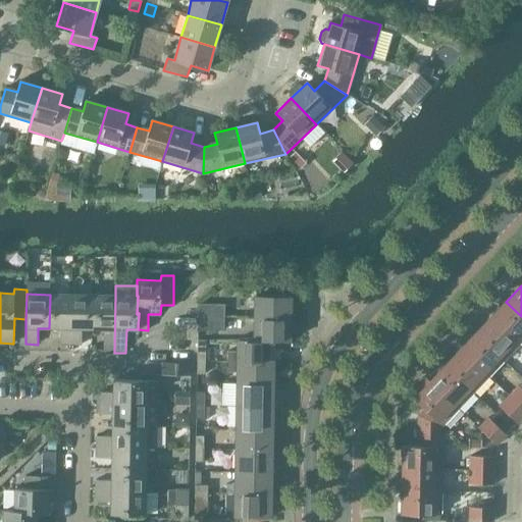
[(59,345),(70,345),(71,295),(50,295),(49,328),(60,328),(59,345)]
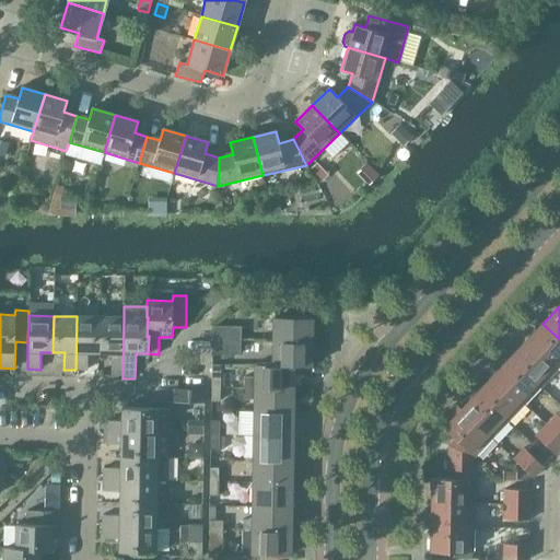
[(88,352),(100,353),(101,317),(77,316),(76,370),(88,370),(88,352)]
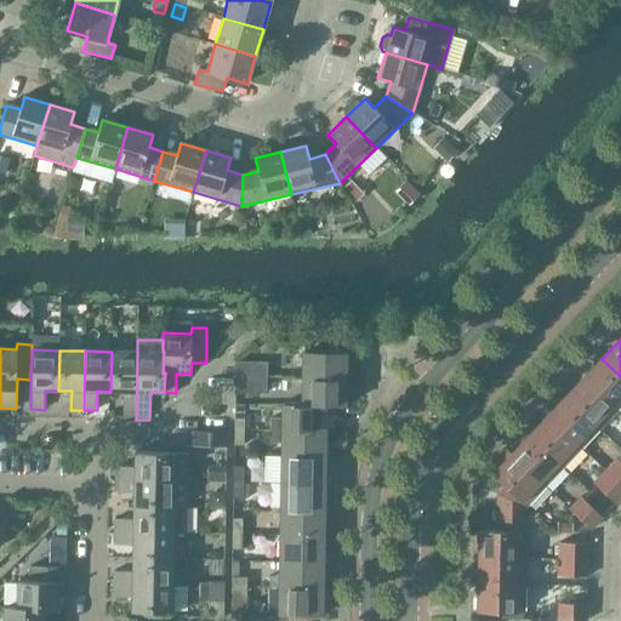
[(123,419),(136,420),(137,352),(112,352),(110,392),(124,392),(123,419)]
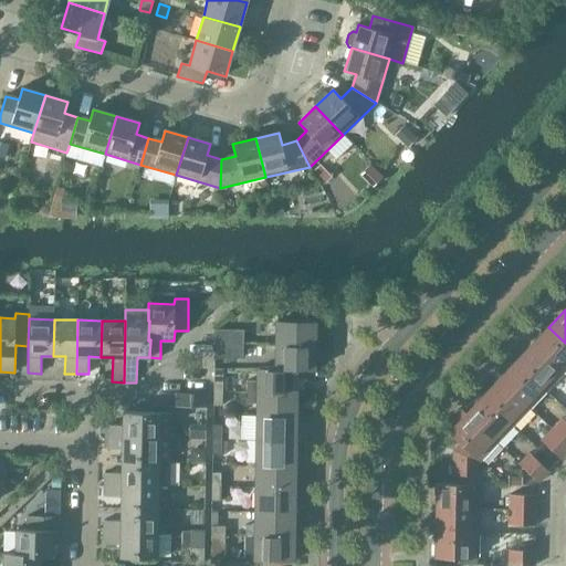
[(278,321),(276,345),(315,346),(315,322),(278,321)]
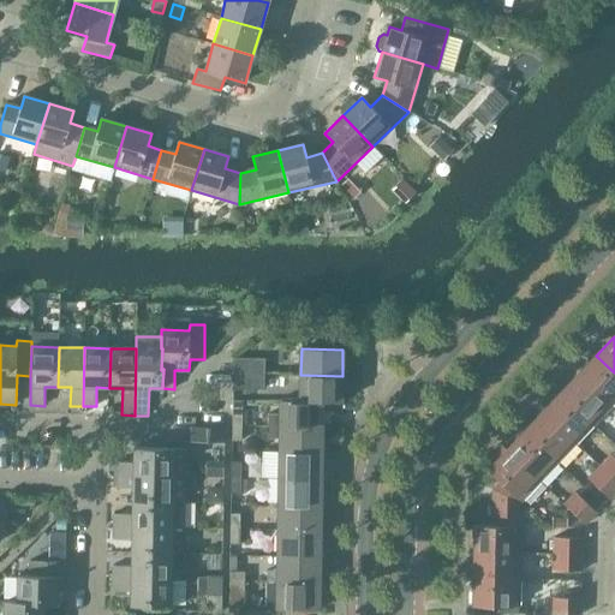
[(578,375),(611,406),(614,401),(614,372),(596,356),(578,375)]
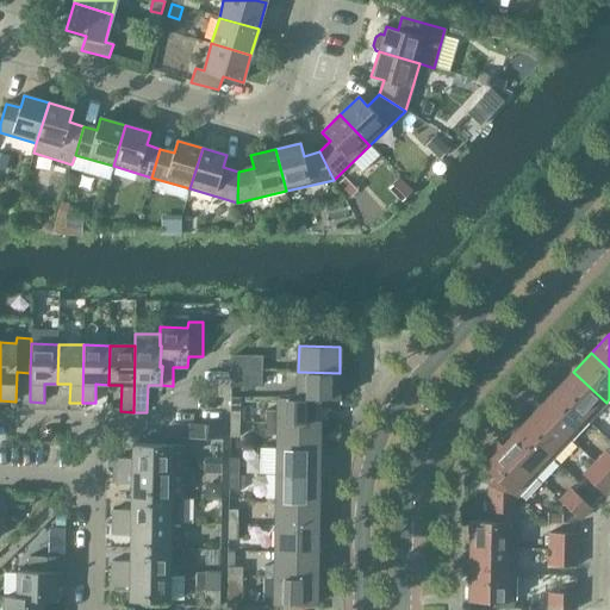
[(231,356),(231,371),(262,372),(262,356),(231,356)]
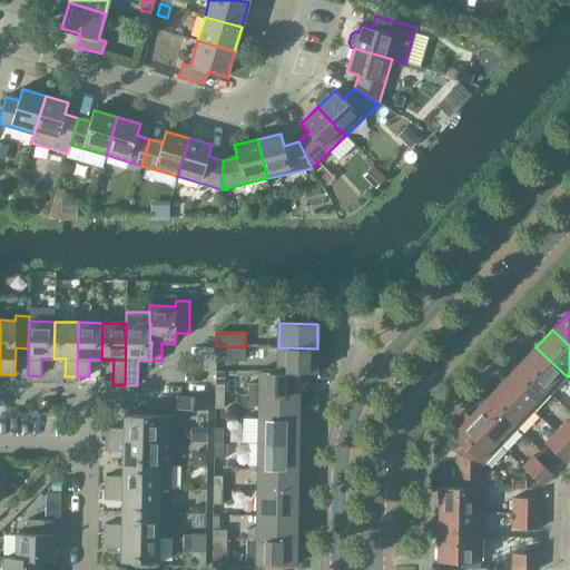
[(216,346),(216,361),(245,361),(245,347),(216,346)]
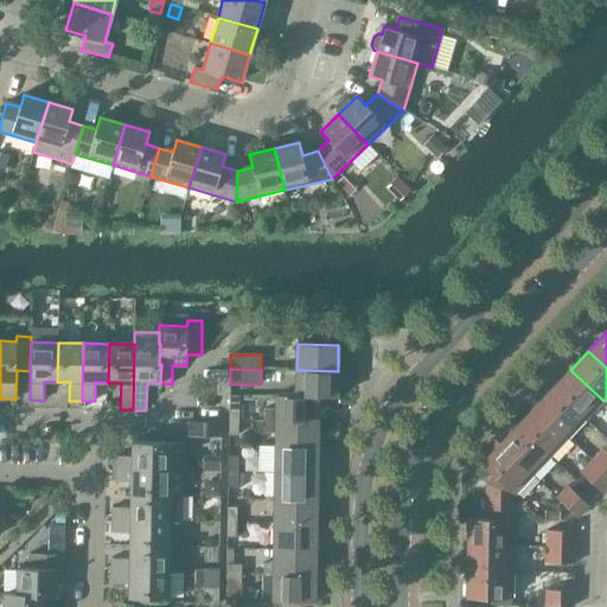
[(296,370),(296,395),(296,396),(319,397),(338,398),(338,371),(296,370)]
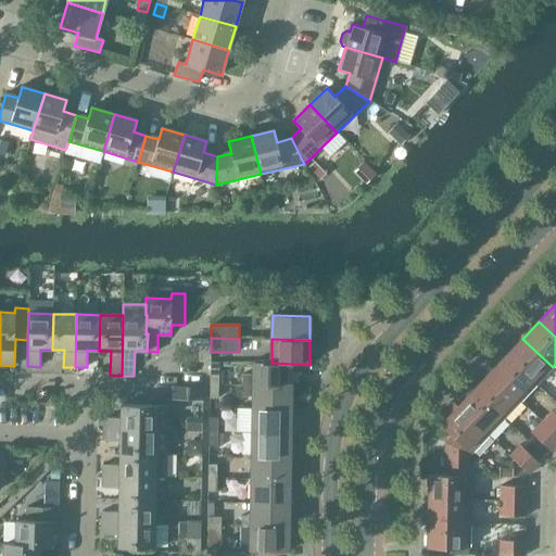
[(506,356),(536,384),(553,367),(522,339),(506,356)]
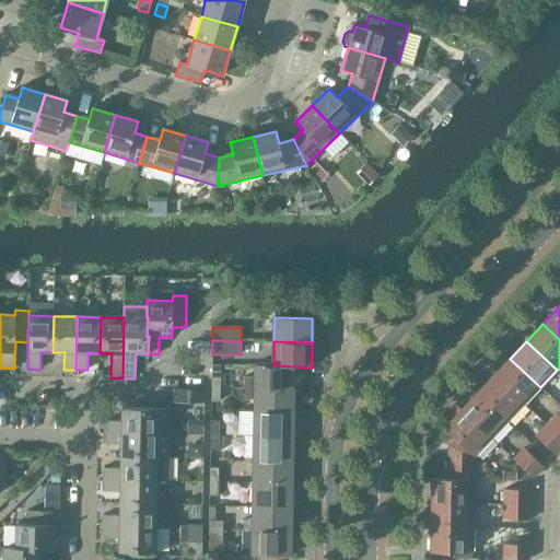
[(510,359),(493,375),(524,405),(540,387),(510,359)]
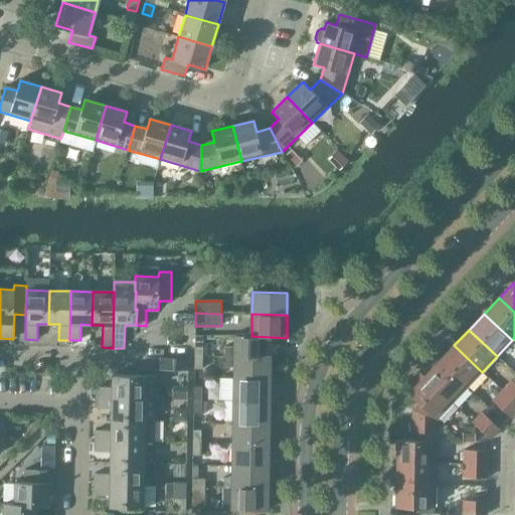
[(195,357),(203,357),(203,344),(203,335),(195,335),(195,344),(195,357)]
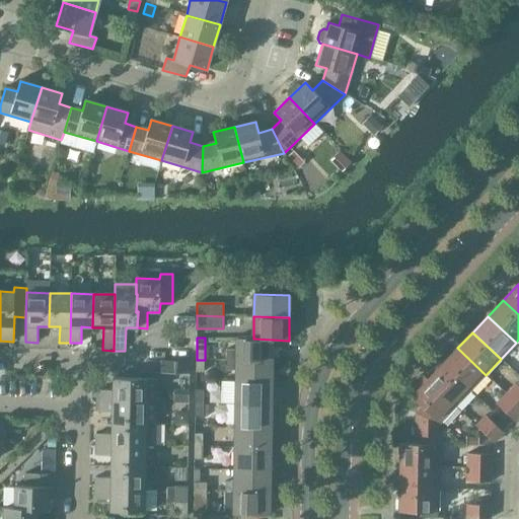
[(237,338),(236,361),(272,361),(273,340),(253,339),(253,338),(237,338)]
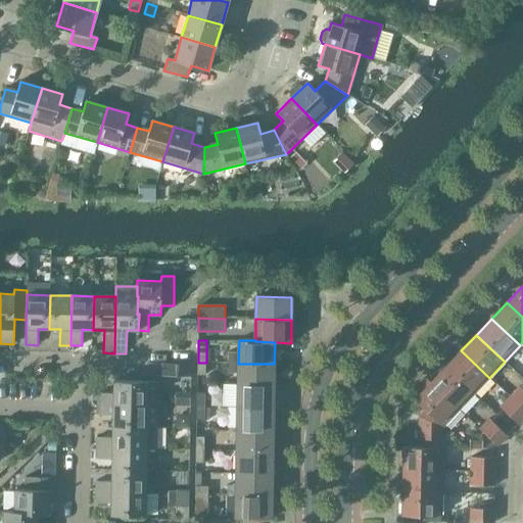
[(461,350),(445,367),(474,393),(489,378),(461,350)]
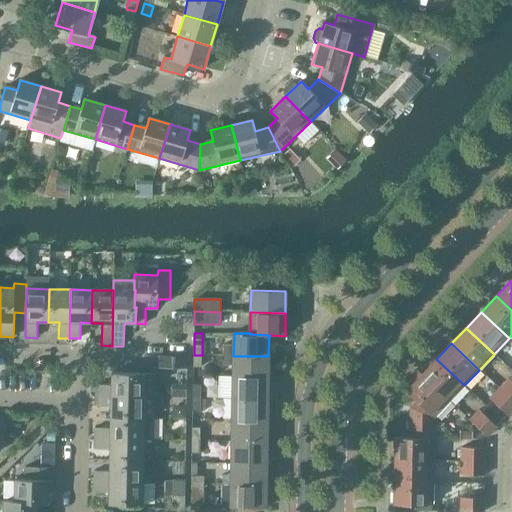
[(193,367),(201,368),(202,355),(194,355),(193,367)]
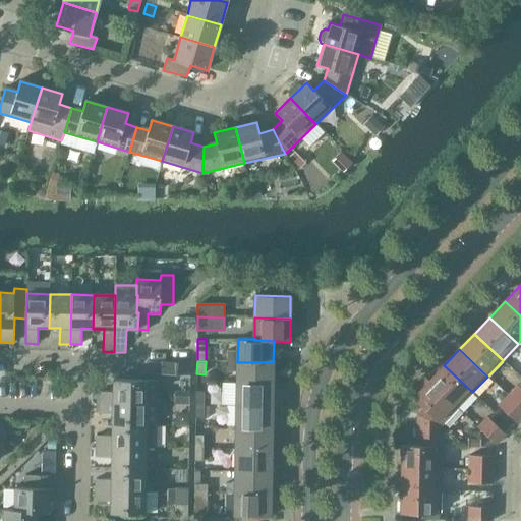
[(161,375),(190,375),(190,362),(161,362),(161,375)]
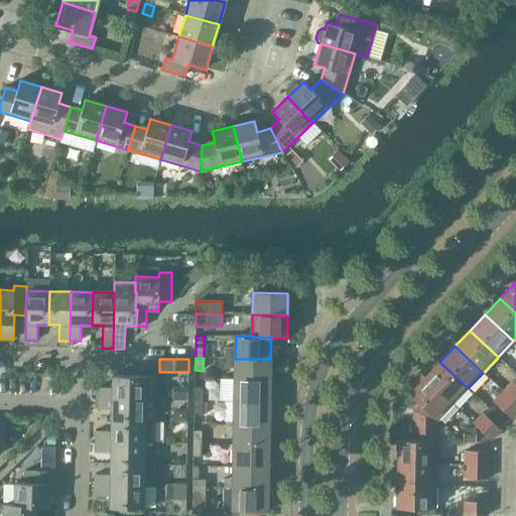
[(235,359),(235,380),(270,381),(270,359),(235,359)]
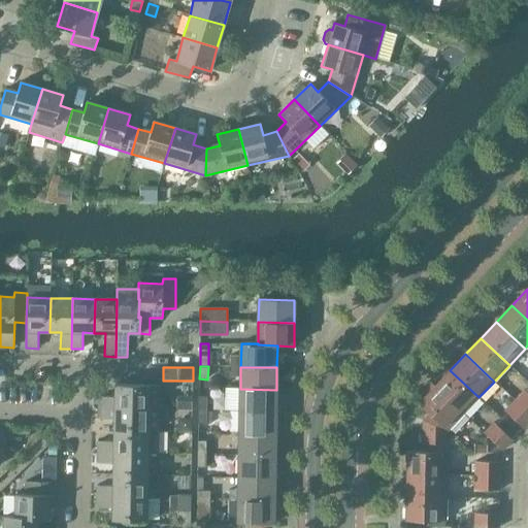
[(435,387),(464,414),(479,397),(450,370),(435,387)]
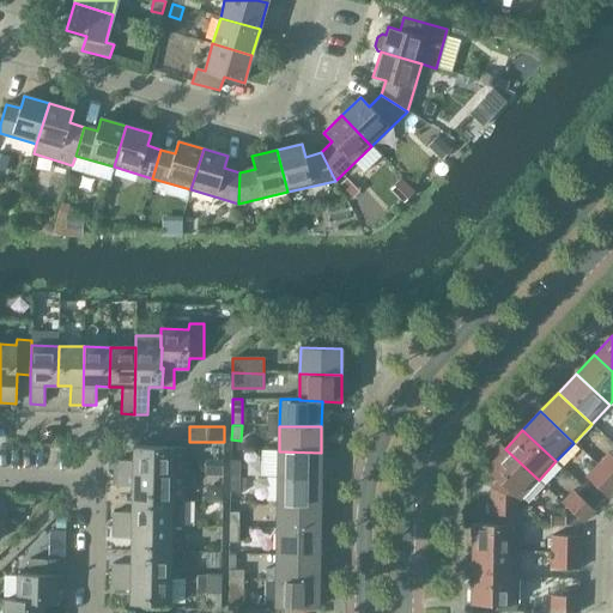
[(114,461),(114,474),(173,475),(184,475),(184,448),(134,447),(133,461),(114,461)]
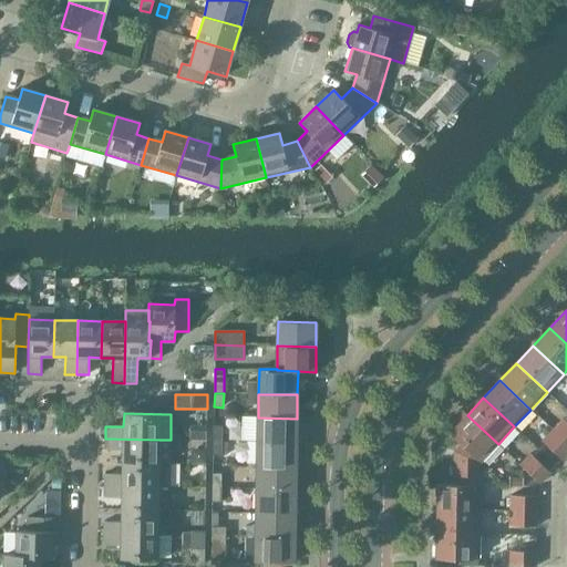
[(454,452),(454,467),(481,467),(481,463),(498,444),(467,415),(450,433),(461,444),(454,452)]
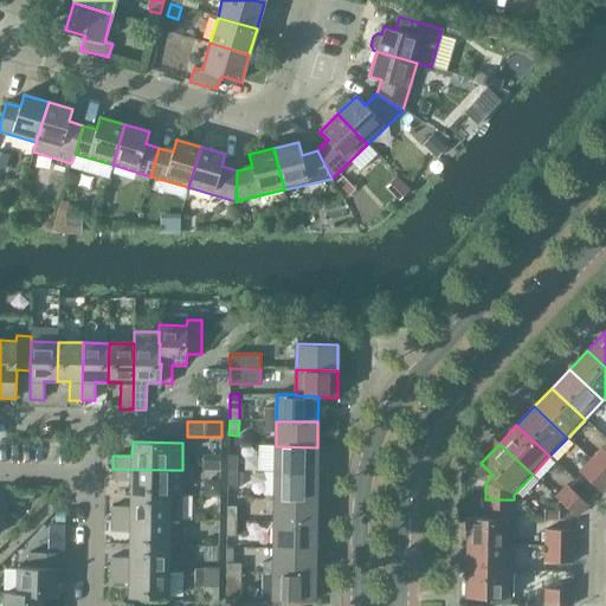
[(276,446),(276,472),(317,472),(317,447),(276,446)]
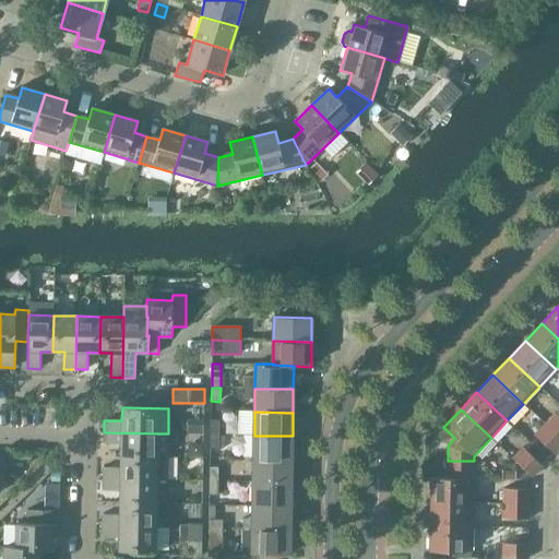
[(545,425),(558,438),(558,417),(556,414),(545,425)]
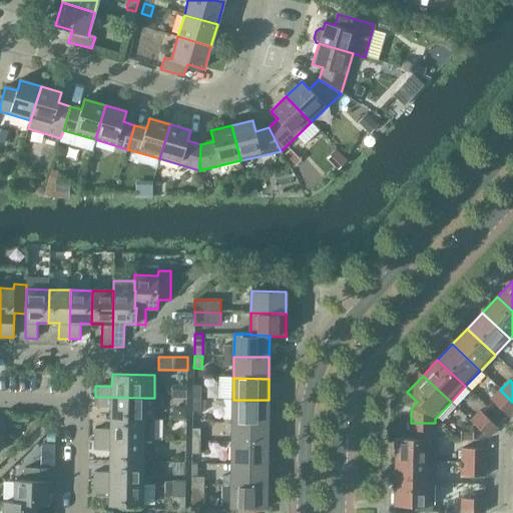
[(193,386),(193,398),(201,398),(201,386),(193,386)]
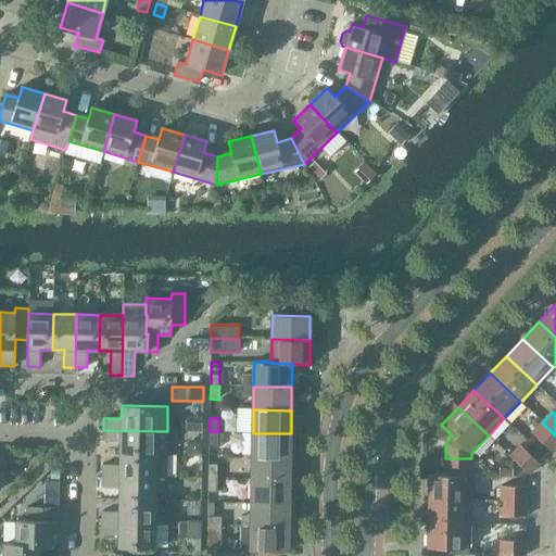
[(555,445),(555,436),(542,422),(532,433),(551,452),(555,445)]
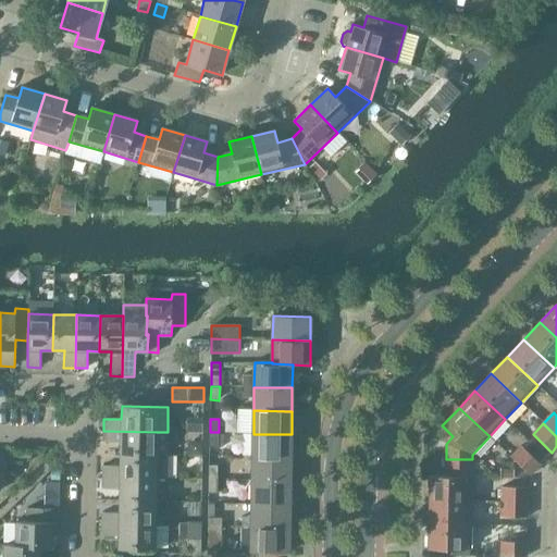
[(121,443),(121,455),(157,455),(157,432),(103,431),(103,442),(121,443)]
